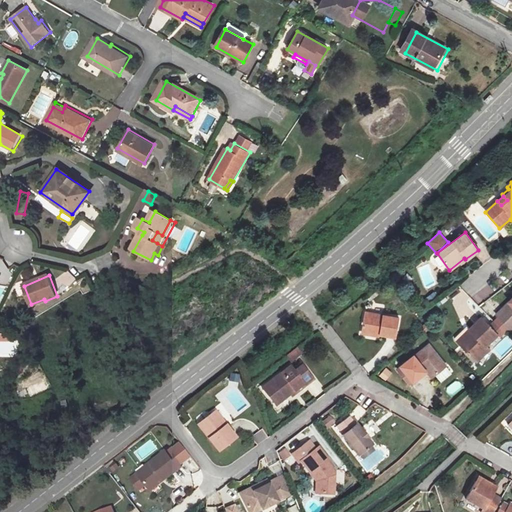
[(449,298),(461,294),(458,288),(447,292),(449,298)]
